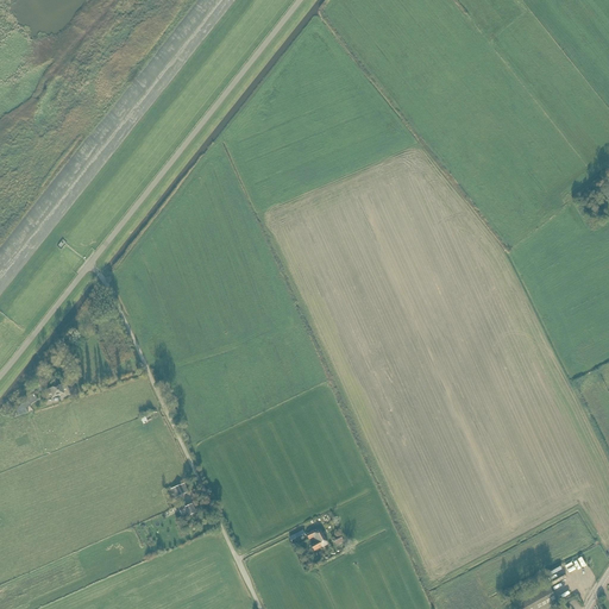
[(48,390),(49,395),(52,395),(54,399),(64,394),(63,390),(66,390),(64,384),(48,390)]
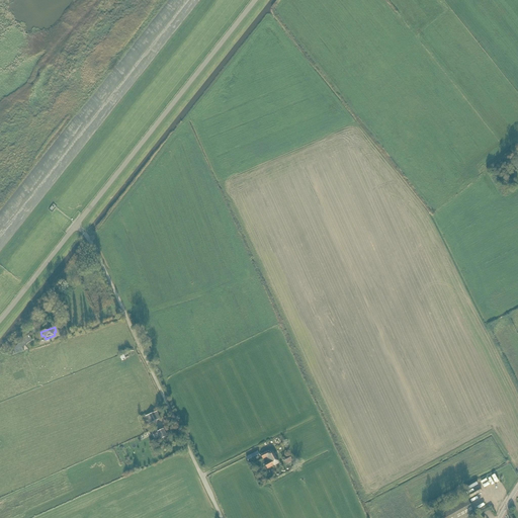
[(26,343),(32,340),(28,335),(23,339),(17,345),(12,354),(12,355),(24,351),(22,348),(26,343)]
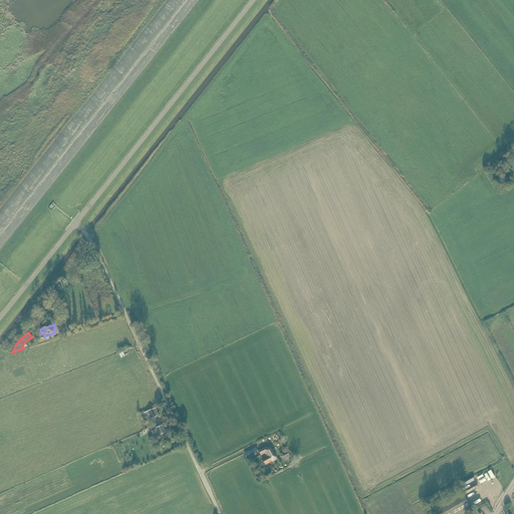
[(148,421),(159,416),(156,409),(145,413),(148,421)]
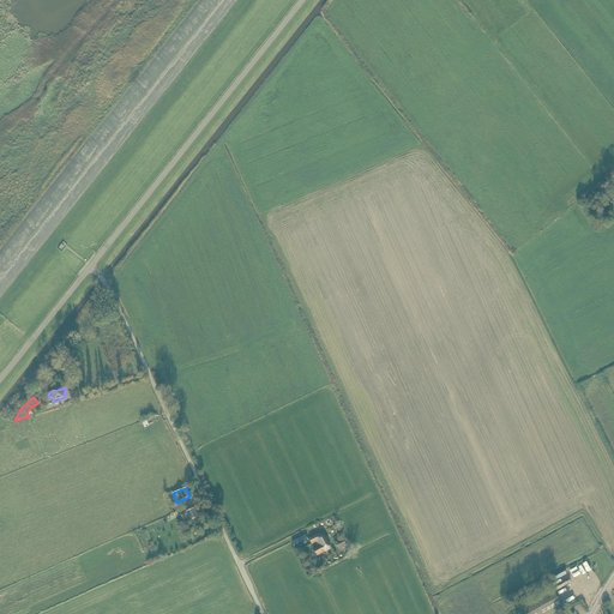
[(187,512),(186,510),(180,513),(184,519),(187,518),(187,519),(190,518),(191,521),(198,517),(193,510),(187,512)]
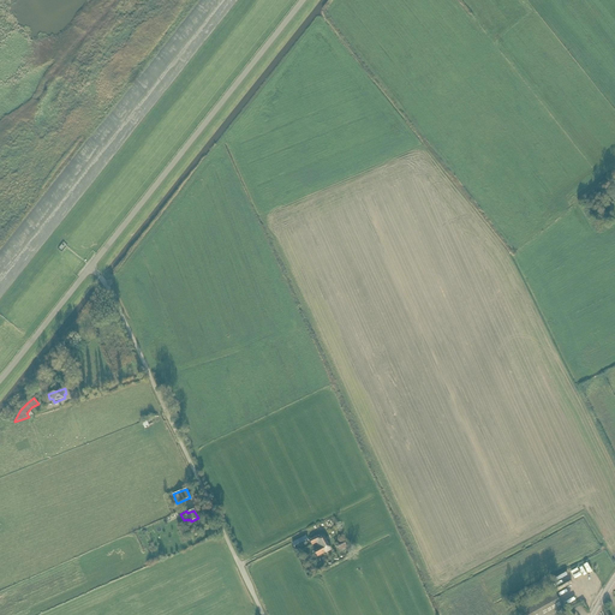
[(317,557),(330,550),(322,533),(309,541),(312,545),(317,543),(320,548),(314,551),(317,557)]
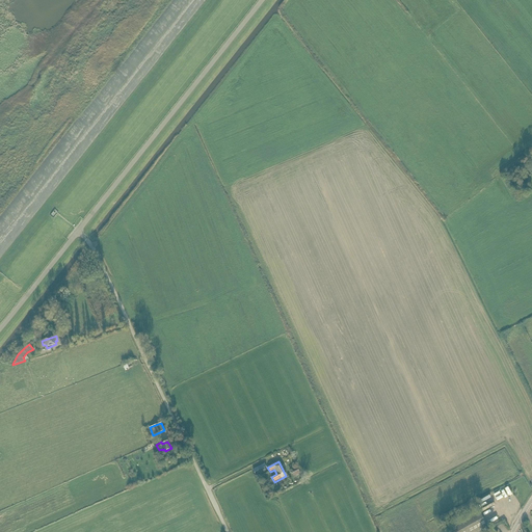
[(255,474),(266,469),(264,463),(253,470),(255,474)]
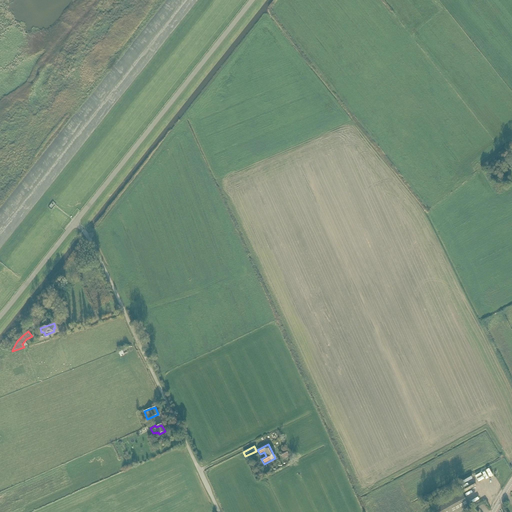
[(430,511),(461,511),(469,508),(460,490),(428,507),(430,511)]
